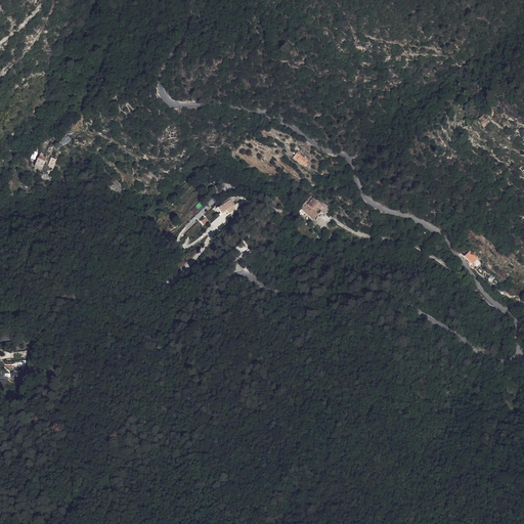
[(489,122),(486,118),(485,118),(483,115),(478,118),(480,122),(483,127),(485,125),(489,122)]
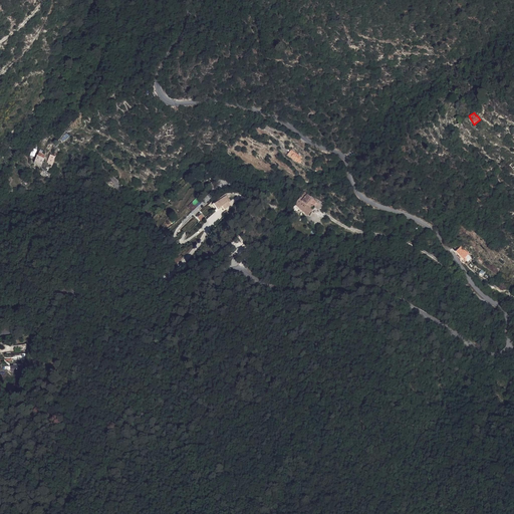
[(303,160),(304,158),(294,150),(291,155),(303,164),(305,162),(303,160)]
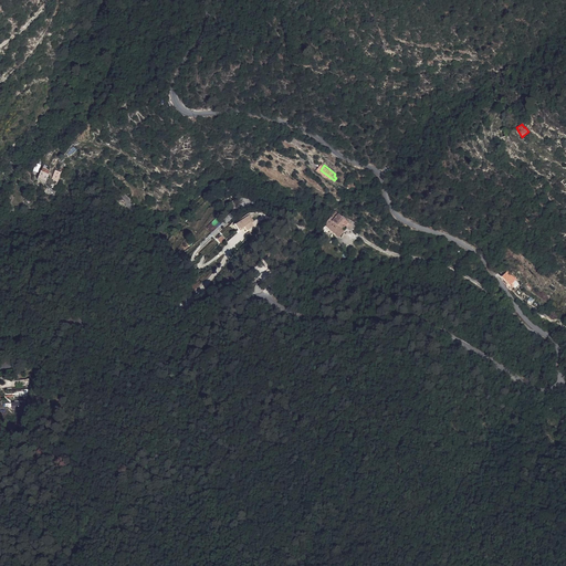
[(339,237),(345,231),(343,229),(346,226),(347,227),(352,230),(354,228),(356,226),(356,223),(353,220),(344,216),(344,217),(336,211),(326,223),(326,226),(339,237)]
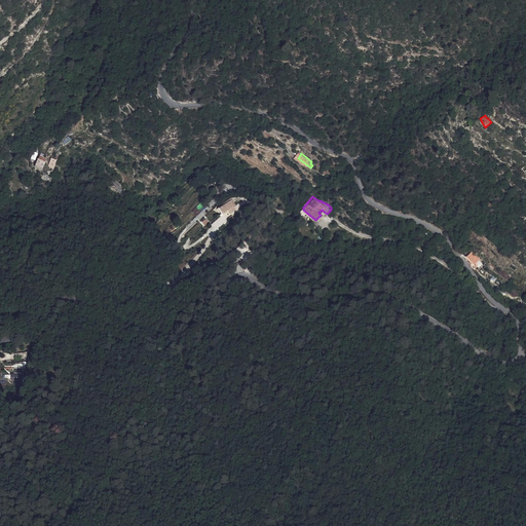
[(229,201),(218,210),(222,215),(227,210),(229,213),(234,209),(229,201)]
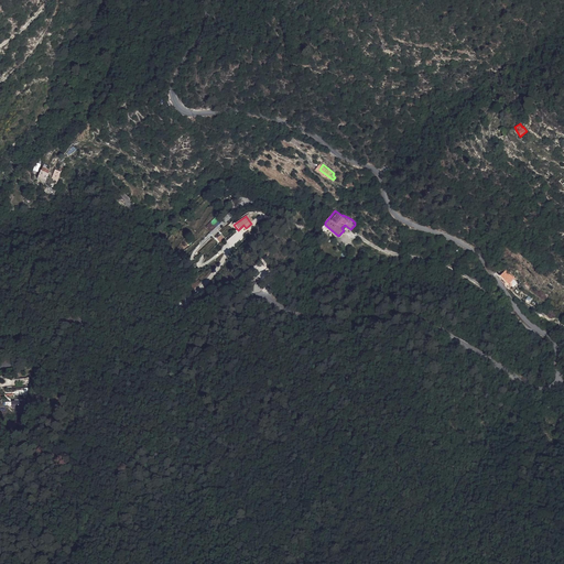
[(506,270),(500,275),(508,284),(514,278),(506,270)]
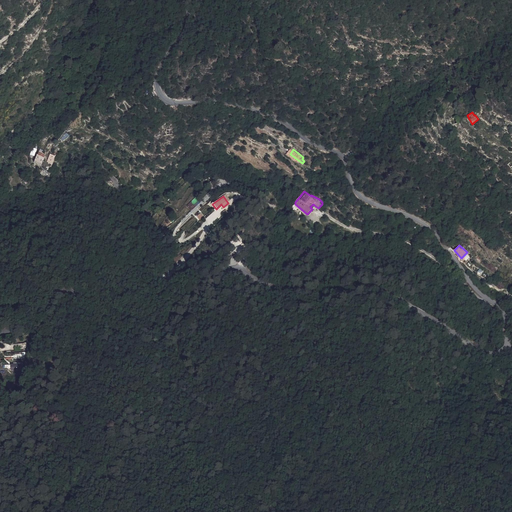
[(444,264),(449,260),(444,253),(439,256),(444,264)]
